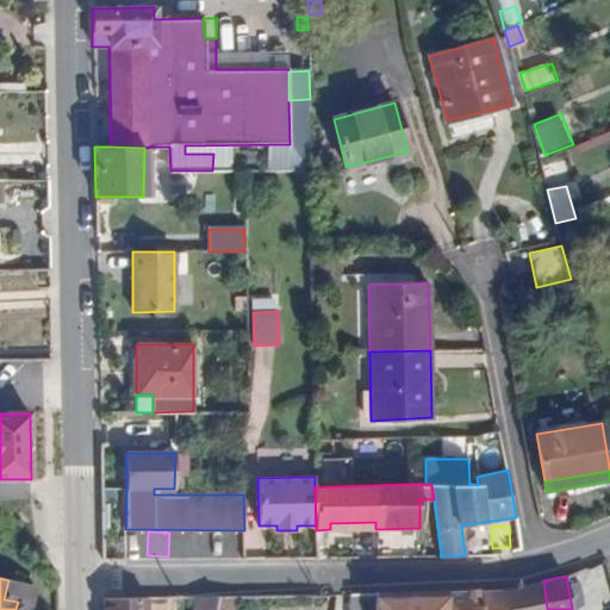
[(29,609),(33,586),(8,580),(4,599),(18,602),(16,609),(29,609)]
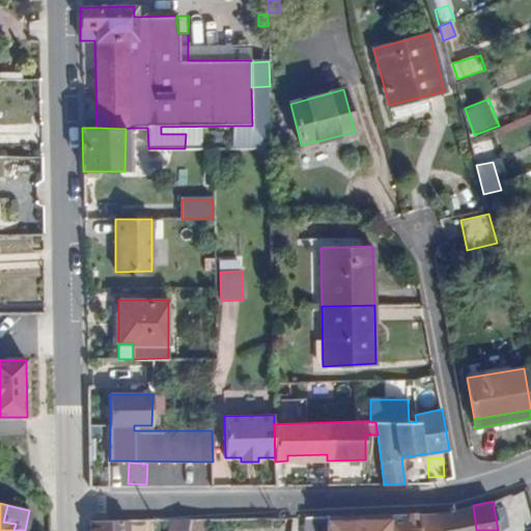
[(476,530),(473,505),(455,508),(436,513),(438,530),(476,530)]
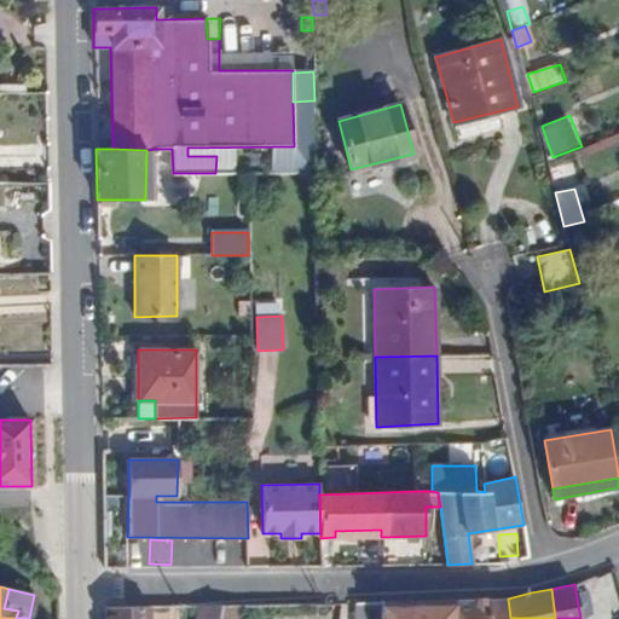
[(510,618),(508,599),(481,599),(455,600),(453,617),(463,615),(463,618),(510,618)]
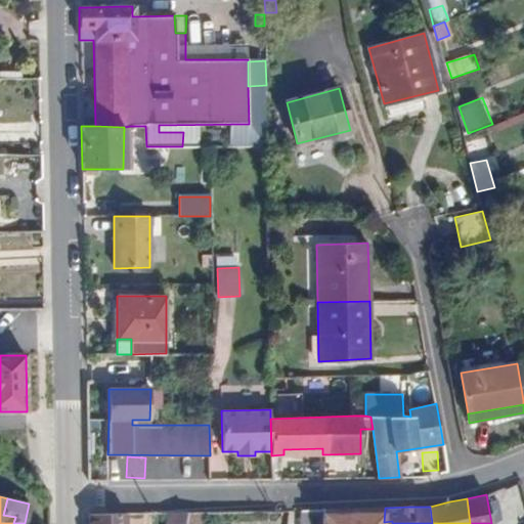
[(384,522),(385,508),(362,508),(301,509),(300,523),(392,523),(392,521),(384,522)]
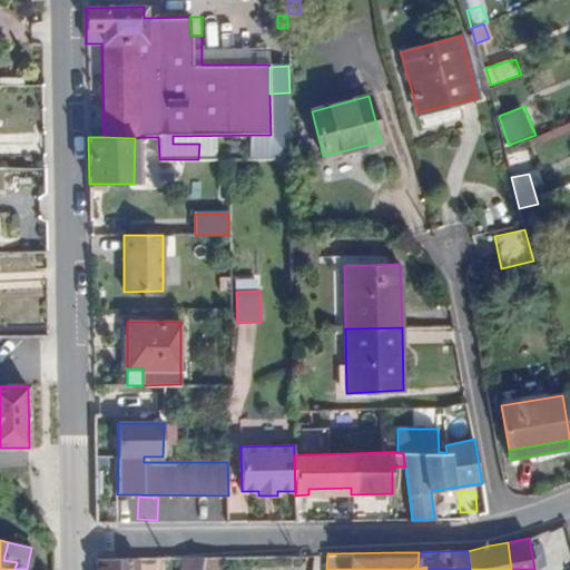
[(200,569),(203,556),(183,557),(179,569),(200,569)]
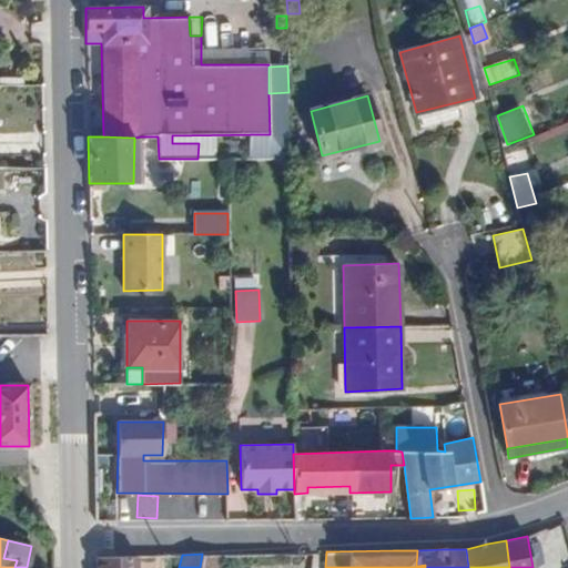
[(219,567),(222,554),(202,554),(200,567),(219,567)]
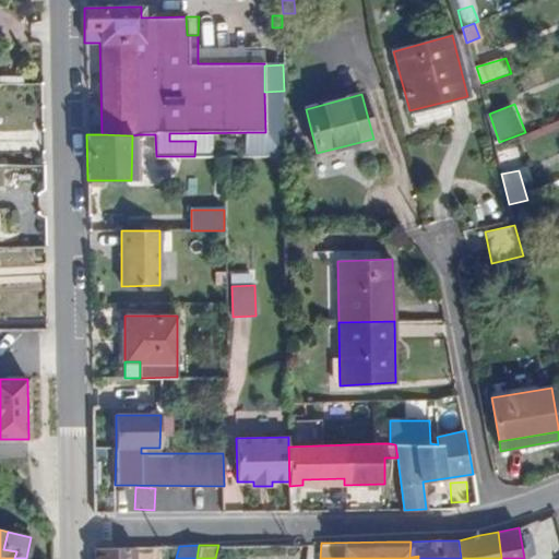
[(95,558),(134,558),(134,546),(95,547),(95,558)]
